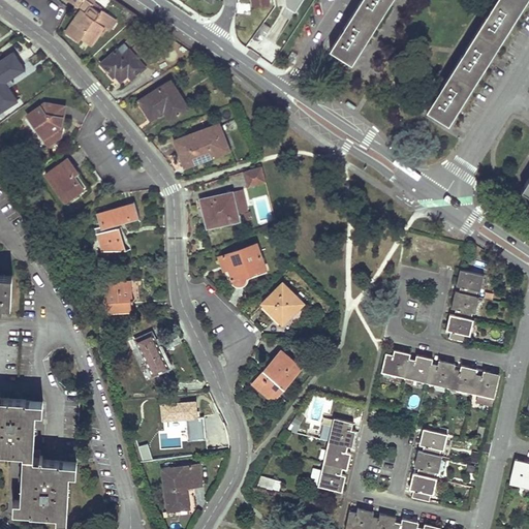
[(88,0),(85,0),(80,7),(88,12),(92,6),(94,4),(88,0)]
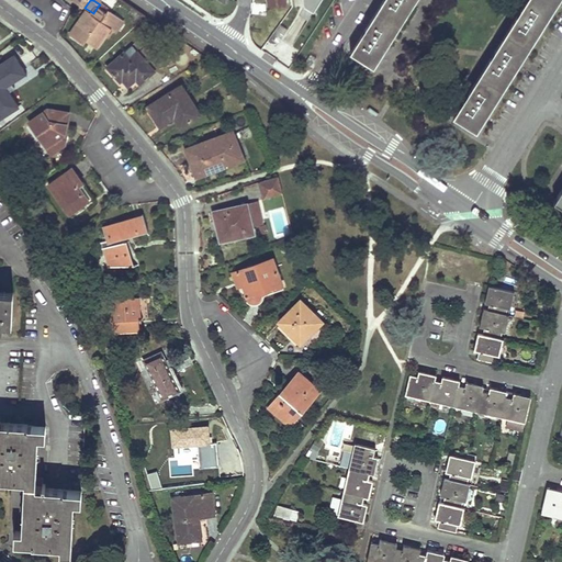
[(322,0),(303,0),(304,6),(314,12),(322,0)]
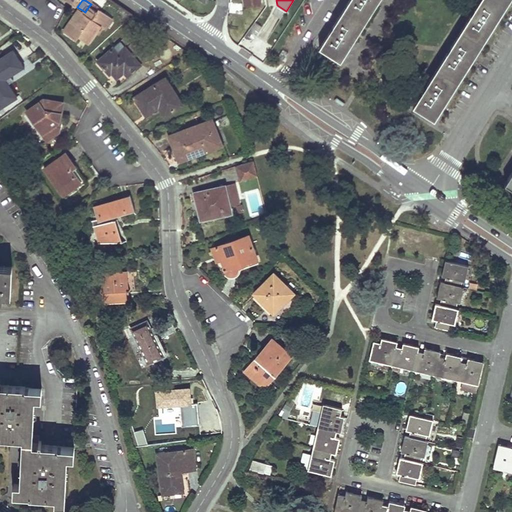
[(320,48),(330,55),(341,61),(379,0),(349,0),(331,29),(320,48)]
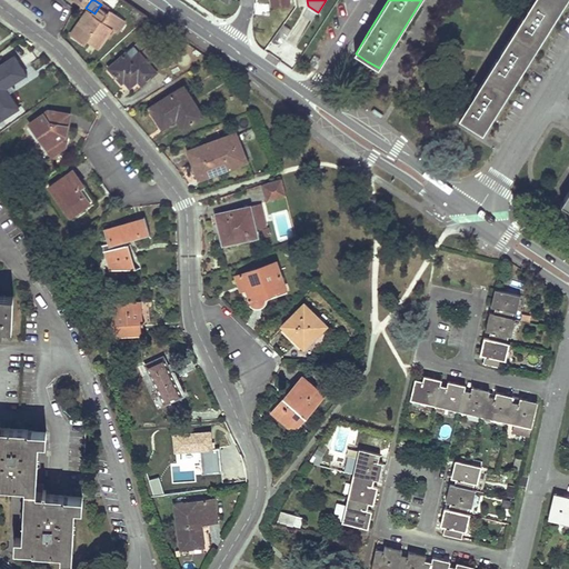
[(533,0),(459,119),(471,127),(483,133),(567,0),(533,0)]
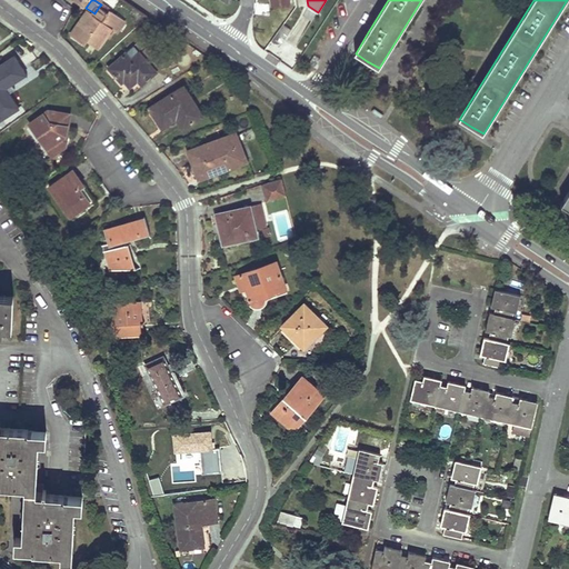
[(89,18),(82,27),(76,37),(86,43),(88,41),(90,39),(101,47),(112,29),(118,32),(125,21),(110,10),(108,12),(99,7),(95,13),(92,16),(95,18),(92,21),(89,18)]
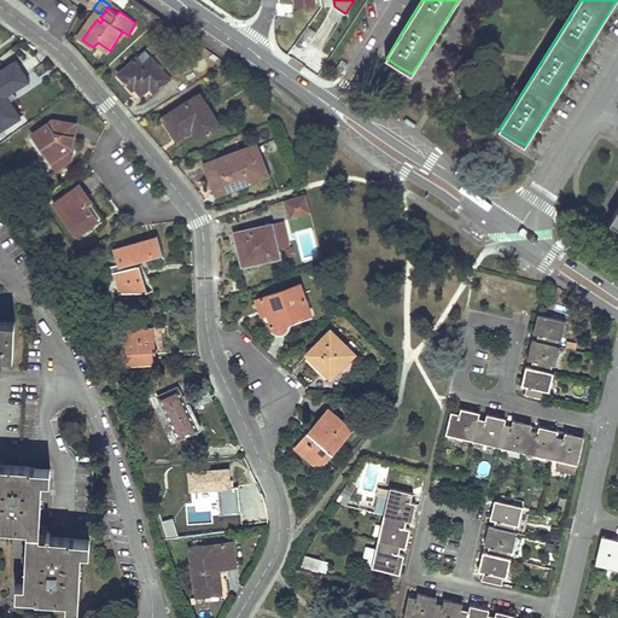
[(100,17),(94,13),(79,38),(82,40),(89,29),(97,19),(100,23),(103,19),(100,17)]
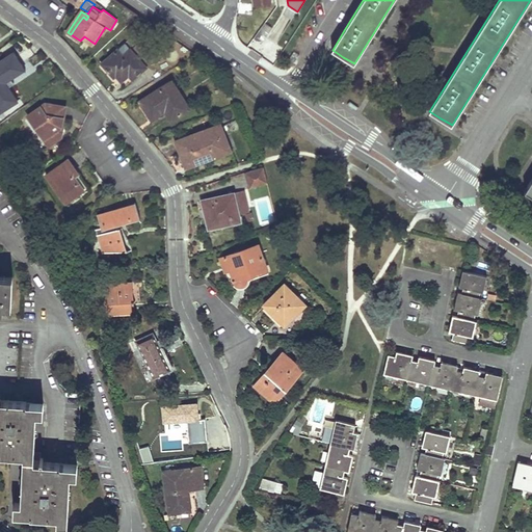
[(271,28),(268,26),(265,24),(255,40),(261,44),(271,28)]
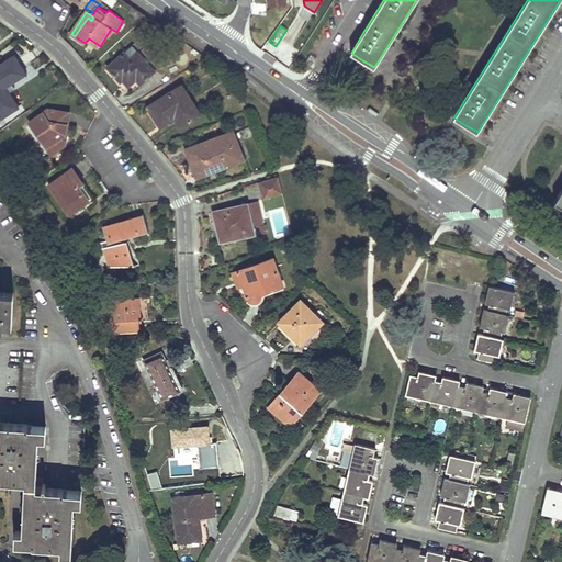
[(87,41),(98,48),(100,46),(89,38),(87,41)]
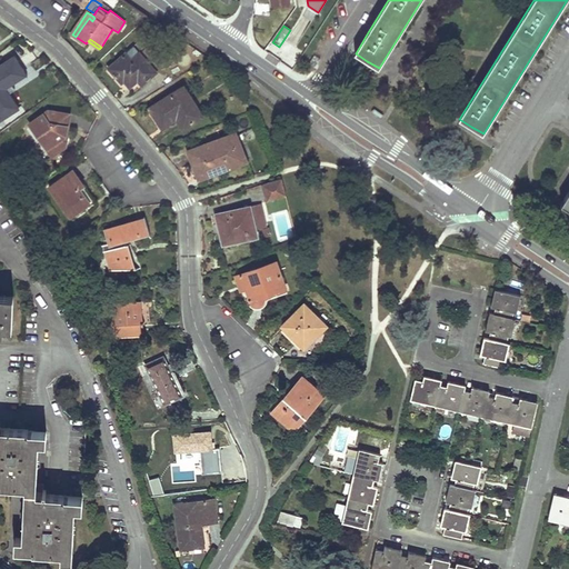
[(142,77),(145,79),(147,81),(157,73),(140,53),(132,60),(127,53),(109,69),(121,83),(125,81),(130,88),(139,81),(138,80),(142,77)]
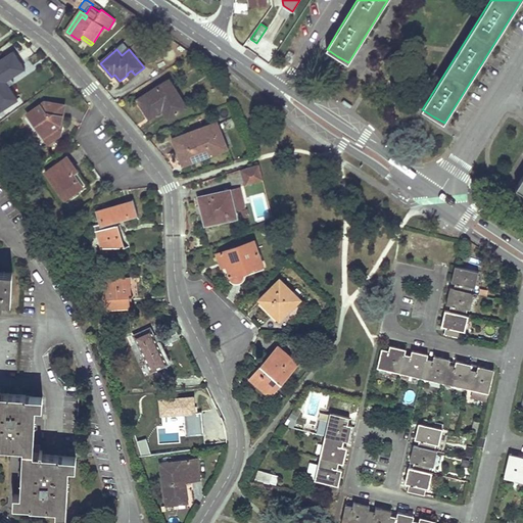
[(6,82),(10,79),(25,69),(13,51),(0,60),(0,110),(0,112),(17,100),(6,82)]
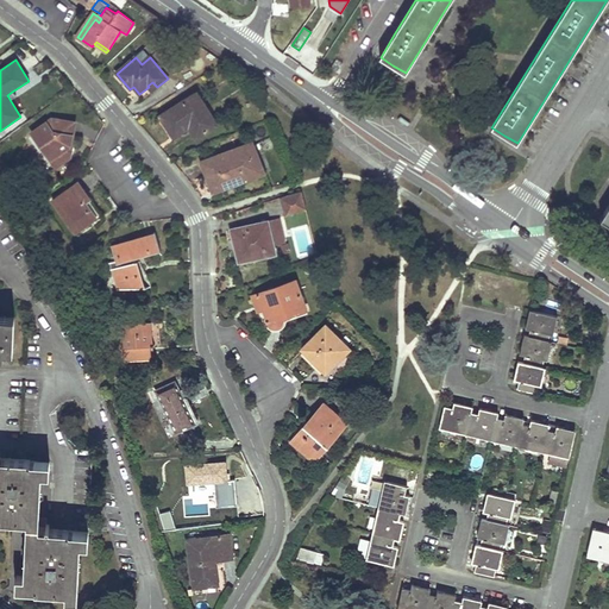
[(152,82),(148,86),(149,87),(152,92),(157,87),(155,85),(152,82)]
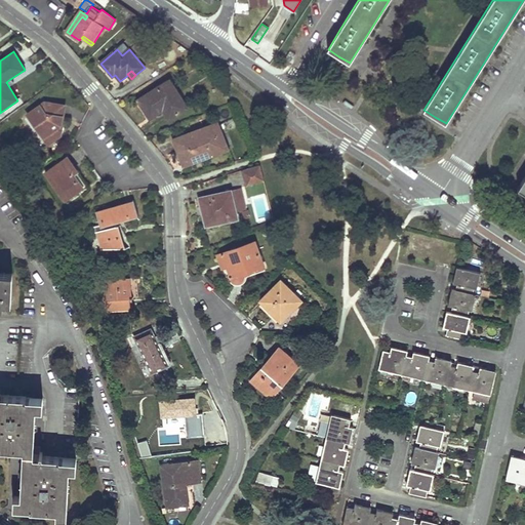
[(17,101),(23,97),(10,79),(6,82),(17,101)]
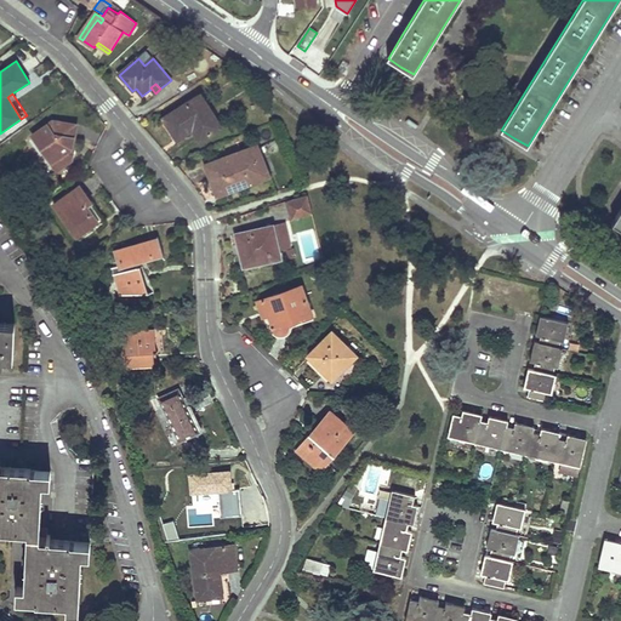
[(200,141),(210,135),(221,127),(200,95),(163,119),(176,140),(193,130),(200,141)]
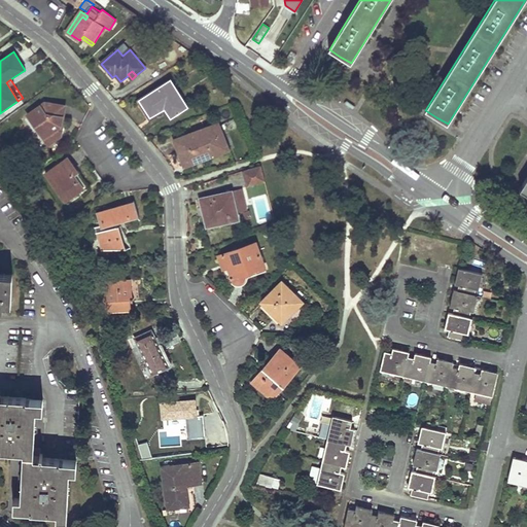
[(63,126),(64,106),(44,103),(28,115),(48,145),(61,136),(58,132),(59,128),(63,126)]
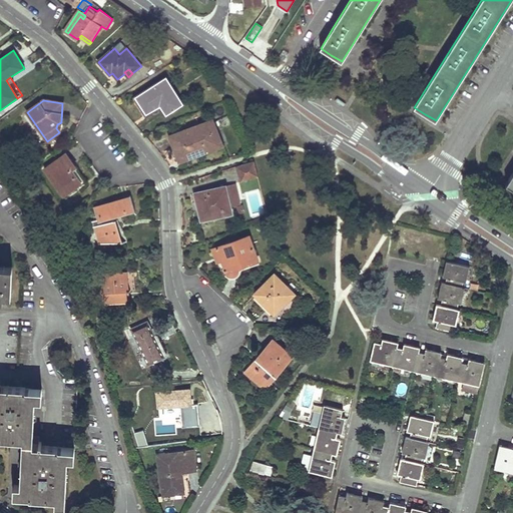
[(189,155),(198,152),(206,149),(207,151),(221,146),(211,121),(173,135),(177,147),(173,148),(179,162),(190,158),(189,155)]
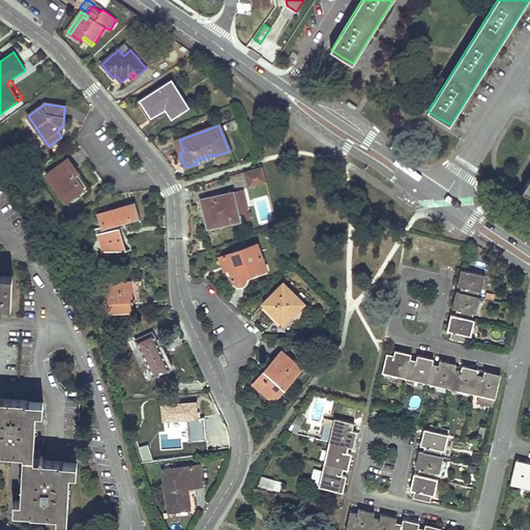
[(179,140),(175,142),(179,153),(183,152),(179,140)]
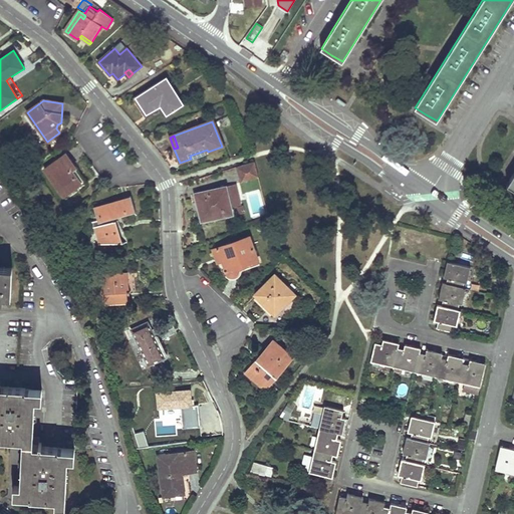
[(71,170),(75,167),(66,154),(44,170),(63,196),(81,184),(71,170)]
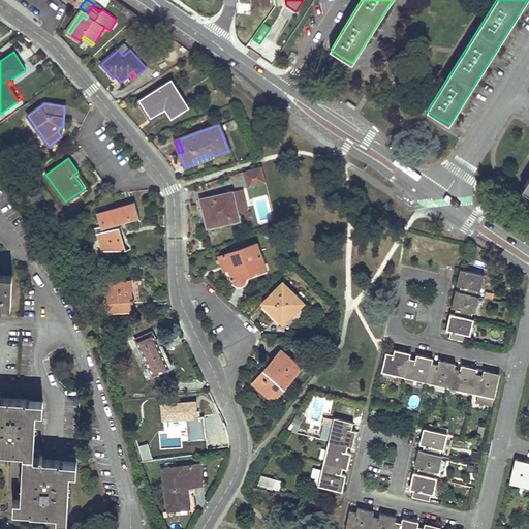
[(266,183),(261,167),(243,173),(247,189),(266,183)]
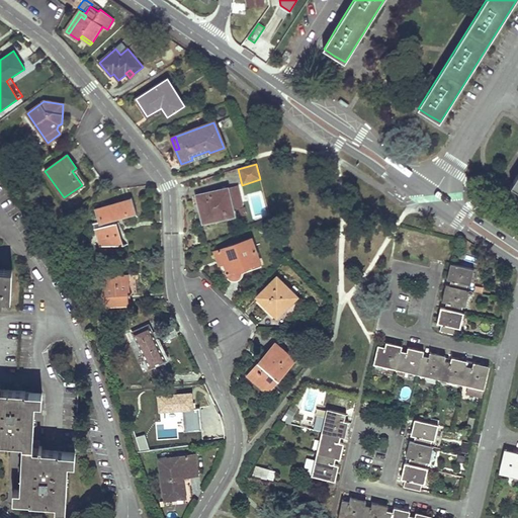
[(72,171),(82,185),(83,187),(87,184),(76,168),(72,171)]
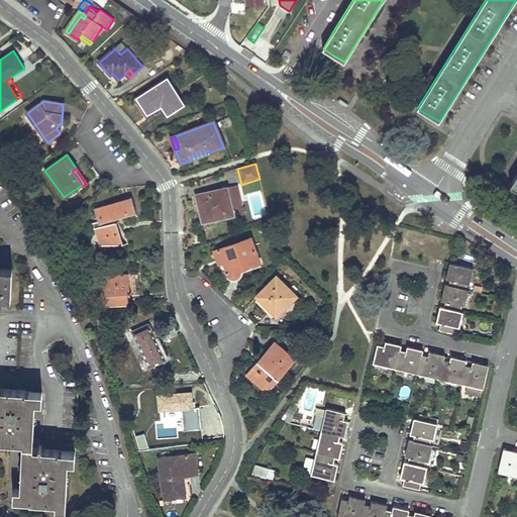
[(242,208),(237,186),(227,188),(232,210),(237,209),(242,208)]
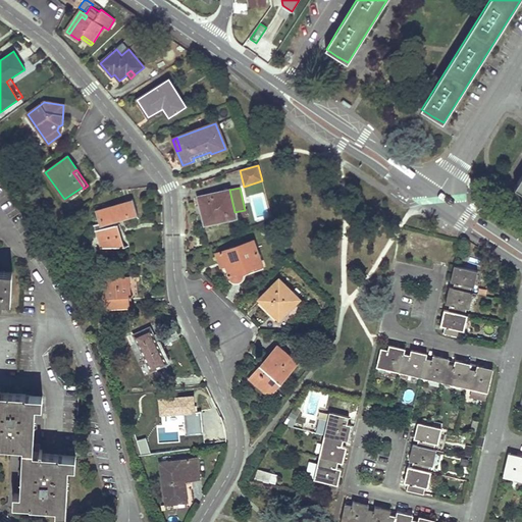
[(228,219),(228,215),(236,214),(235,212),(229,190),(198,198),(200,206),(204,206),(208,223),(228,219)]
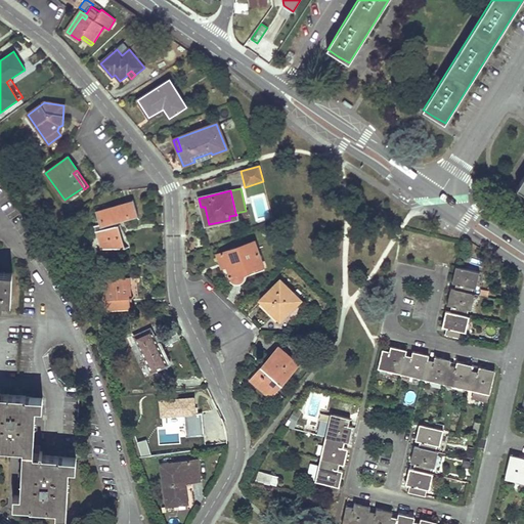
[(124,248),(120,234),(116,221),(137,215),(134,202),(96,213),(99,225),(95,226),(102,250),(124,248)]
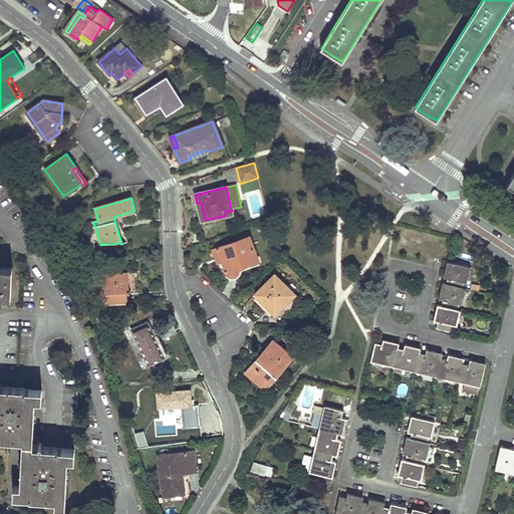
[(205,220),(201,203),(197,203),(201,221),(205,220)]
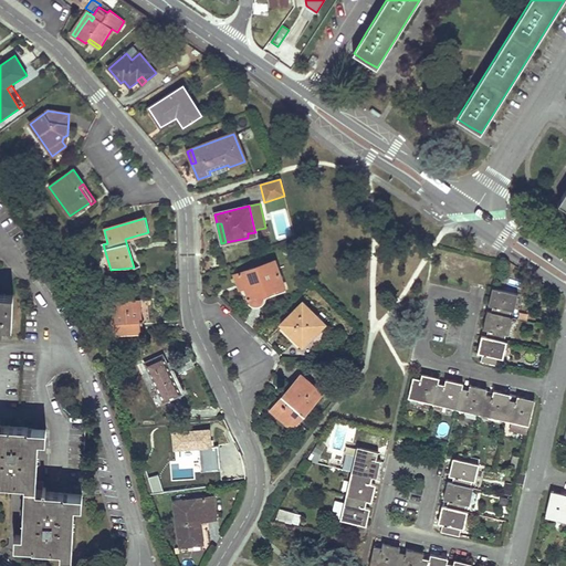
[(269,236),(268,227),(265,228),(260,229),(262,238),(269,236)]
